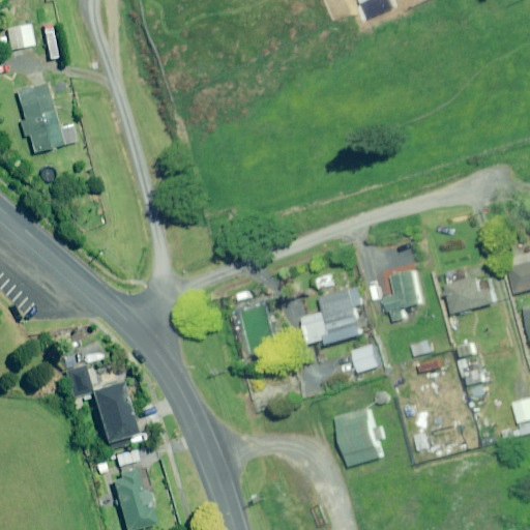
[(34,46),(30,24),(7,29),(11,50),(34,46)]
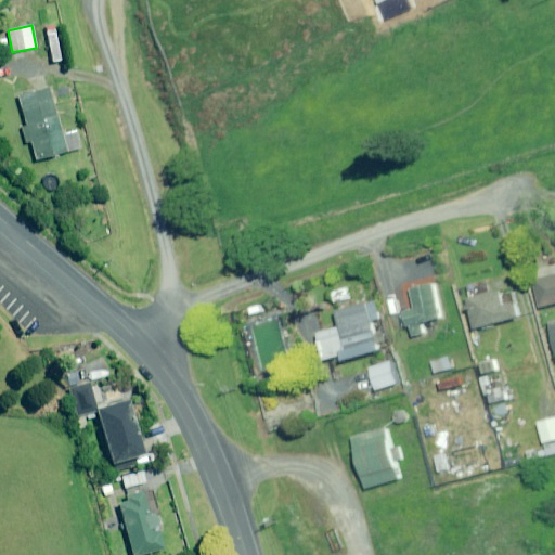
[(66,151),(50,89),(17,97),(25,126),(21,127),(25,143),(29,142),(35,159),(66,151)]
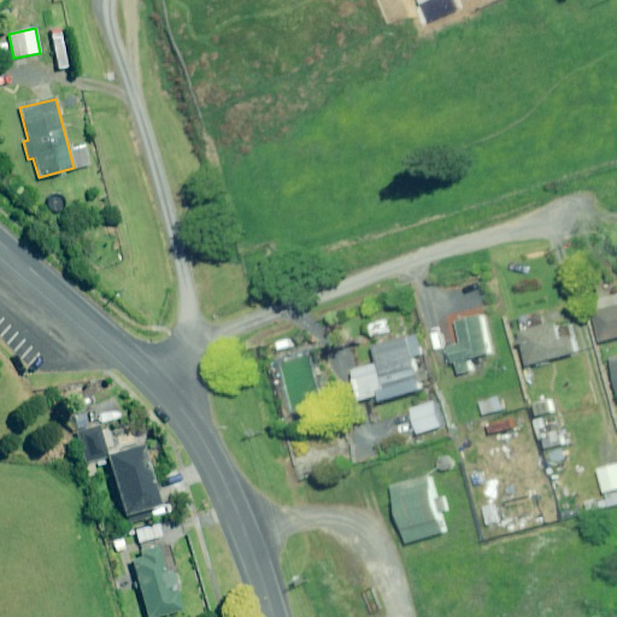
[(616,338),(616,307),(597,313),(604,341),(616,338)]
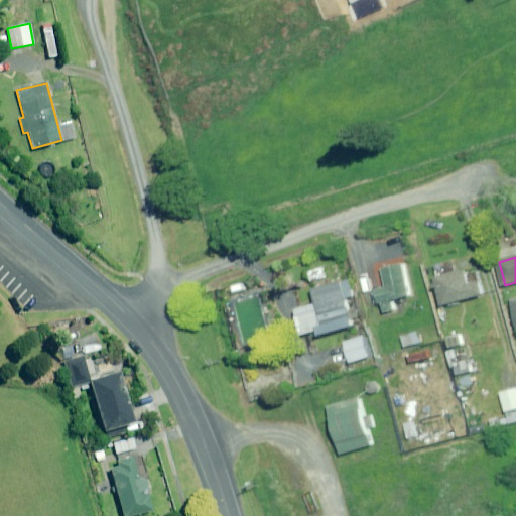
[(447,276),(444,264),(434,267),(444,306),(482,296),(475,269),(447,276)]
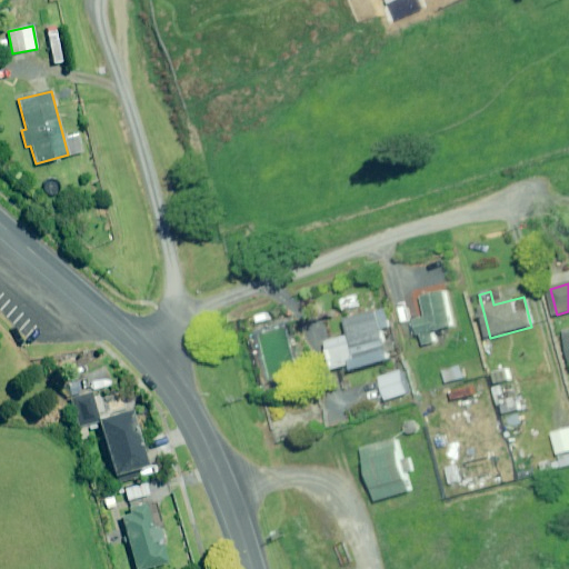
[(453,327),(445,292),(421,298),(427,318),(409,323),(412,335),(420,333),(422,345),(440,339),(438,330),(453,327)]
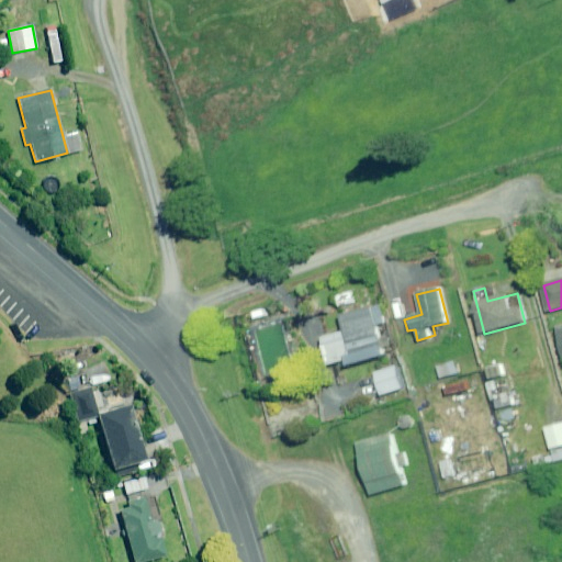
[(356,303),(353,291),(338,295),(340,306),(356,303)]
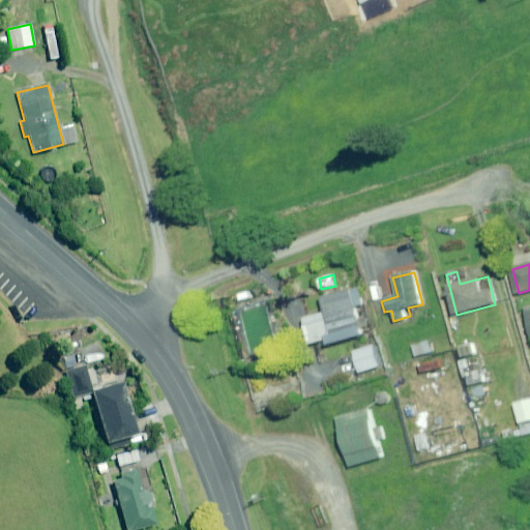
[(369,334),(356,288),(323,297),(327,313),(304,319),(311,345),(329,340),(331,345),(369,334)]
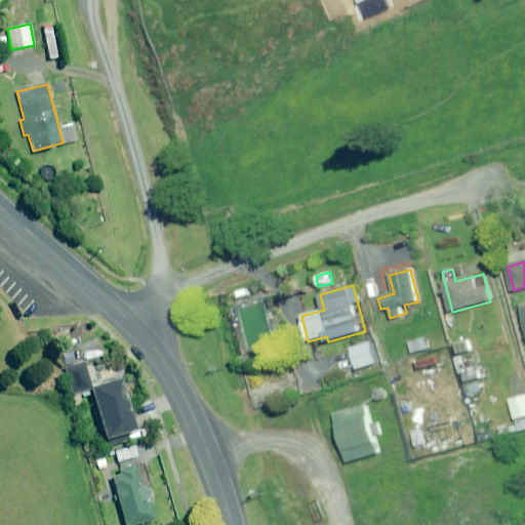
[(447,310),(444,296),(436,297),(439,312),(447,310)]
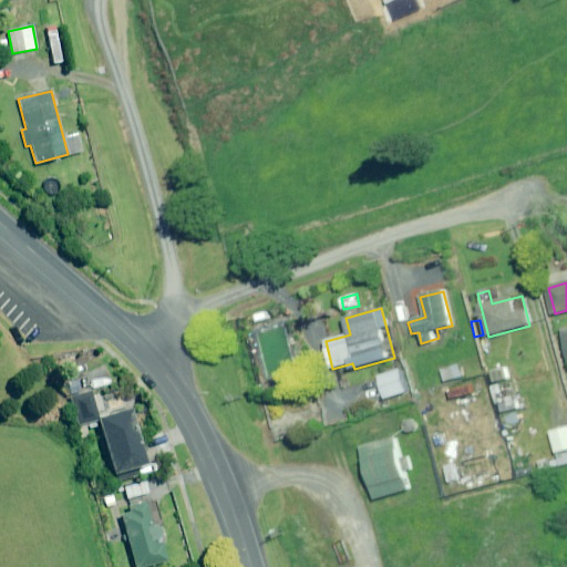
[(463,373),(461,364),(443,369),(446,378),(463,373)]
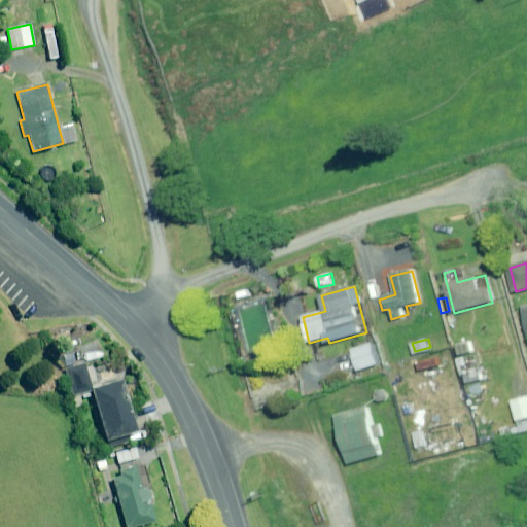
[(379,364),(373,343),(352,350),(358,371),(379,364)]
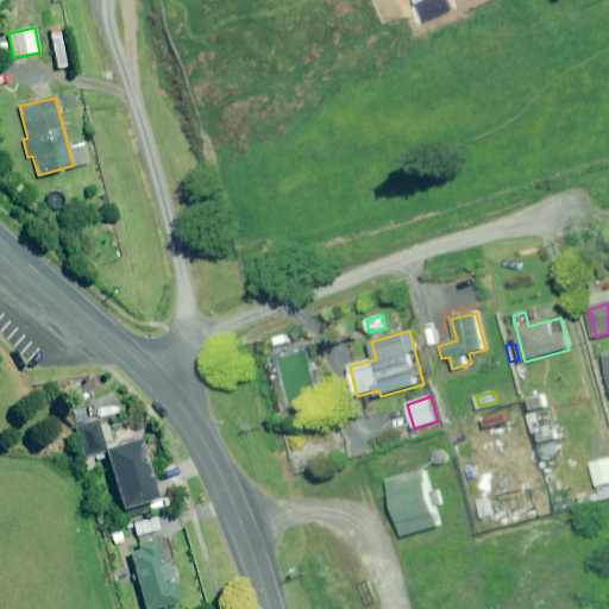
[(547,407),(545,396),(528,400),(531,410),(547,407)]
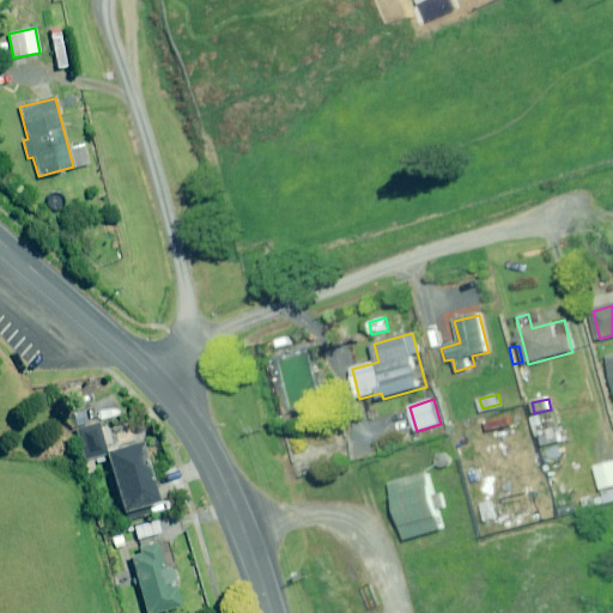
[(611,423),(604,406),(594,411),(601,426),(611,423)]
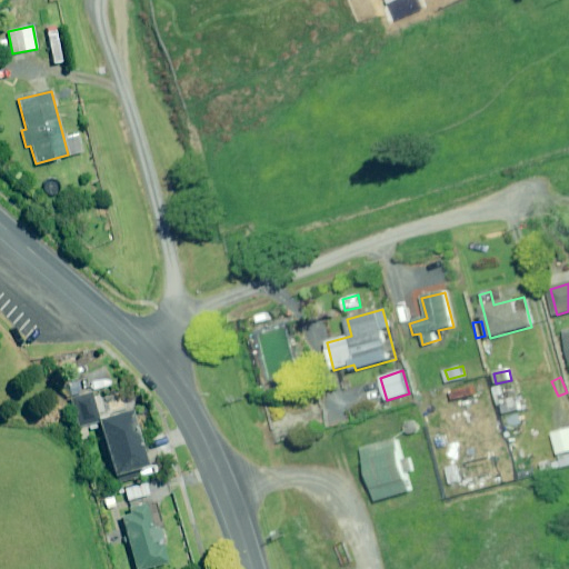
[(98,420),(92,393),(71,398),(77,426),(98,420)]
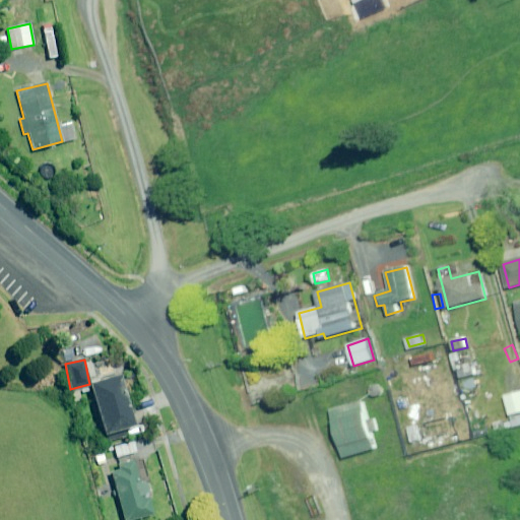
[(133,425),(120,376),(90,384),(104,434),(133,425)]
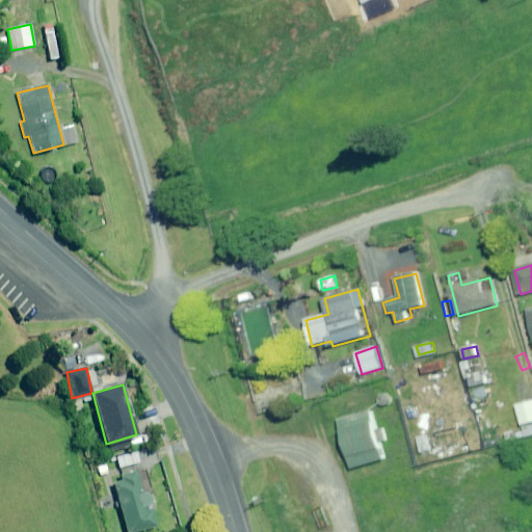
[(387,459),(371,410),(340,420),(354,469),(387,459)]
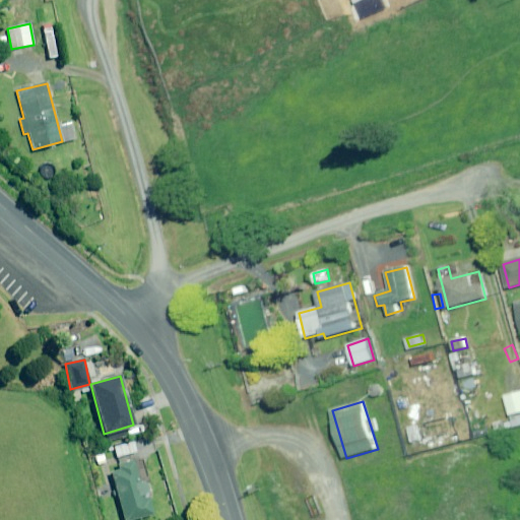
[(138,452),(135,442),(115,447),(118,457),(138,452)]
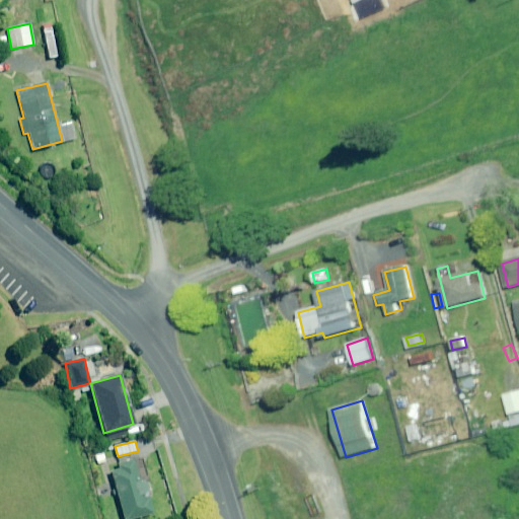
[(129,518),(153,513),(139,459),(110,466),(125,518),(129,518)]
